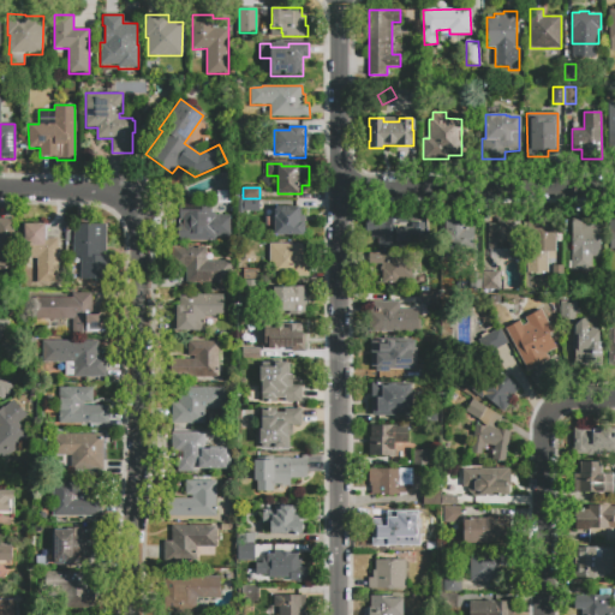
[(260,201),(260,212),(243,212),(243,214),(238,214),(238,199),(243,199),(243,201),(260,201)]
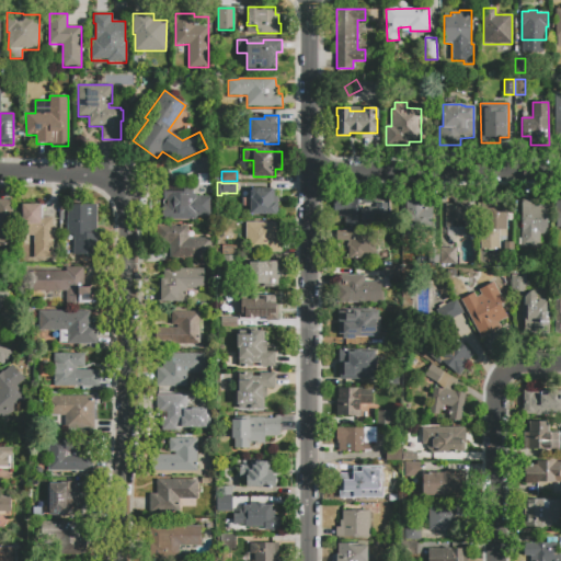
[(163,202),(163,183),(193,183),(193,194),(196,194),(196,196),(212,196),(212,216),(196,216),(196,220),(171,220),(171,217),(163,217),(163,204),(167,204),(167,202),(163,202)]
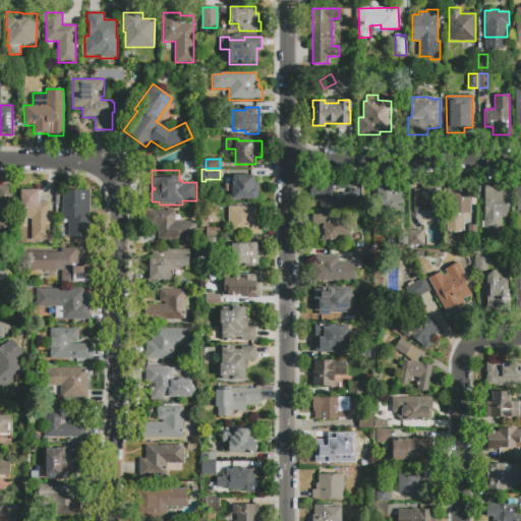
[(256,188),(256,190),(258,190),(258,197),(256,197),(256,199),(232,199),(232,183),(233,183),(233,175),(253,175),(253,177),(254,177),(254,183),(253,183),(253,188),(256,188)]
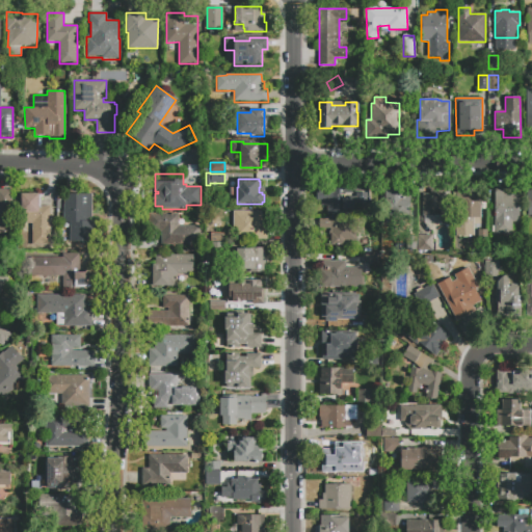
[(450,215),(442,215),(442,223),(424,223),(424,215),(423,215),(423,193),(430,193),(430,188),(448,188),(448,194),(451,194),(450,215)]
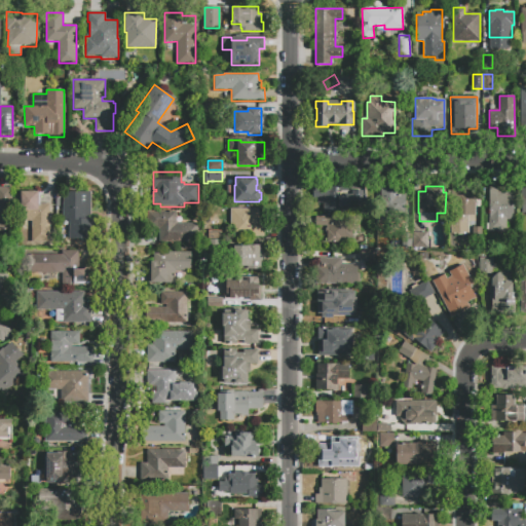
[(364,189),(364,204),(348,204),(348,215),(325,215),(325,207),(318,207),(318,201),(314,201),(314,190),(328,190),(328,189),(340,189),(340,187),(346,187),(346,189),(364,189)]
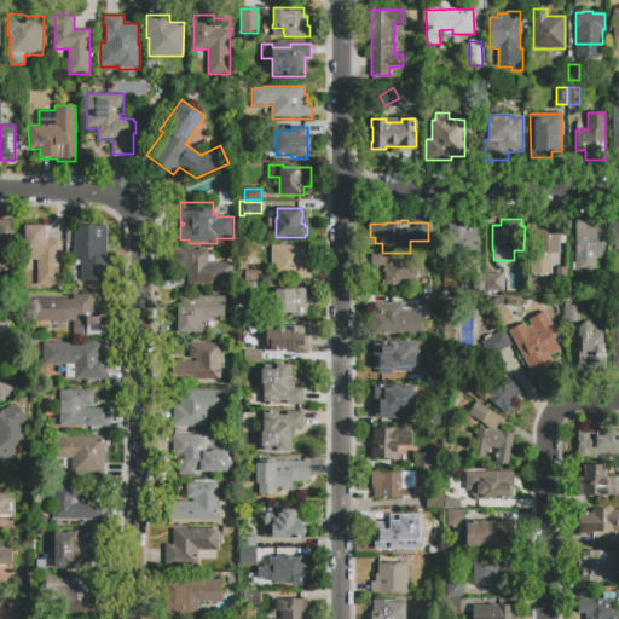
[(596,271),(576,272),(574,255),(573,255),(572,239),(576,239),(576,220),(586,220),(586,226),(593,226),(593,227),(603,227),(605,259),(595,259),(596,271)]
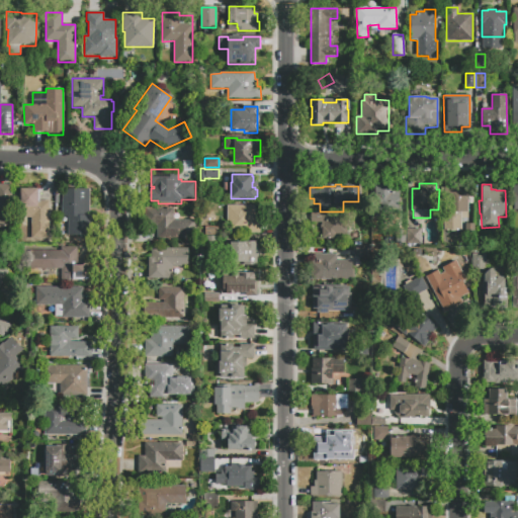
[(0,185),(11,185),(11,217),(0,217),(0,185)]
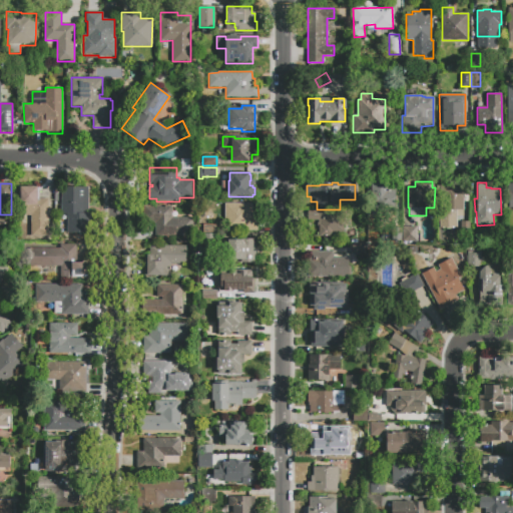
[(372,184),(388,184),(388,190),(395,190),(396,204),(372,204),(372,184)]
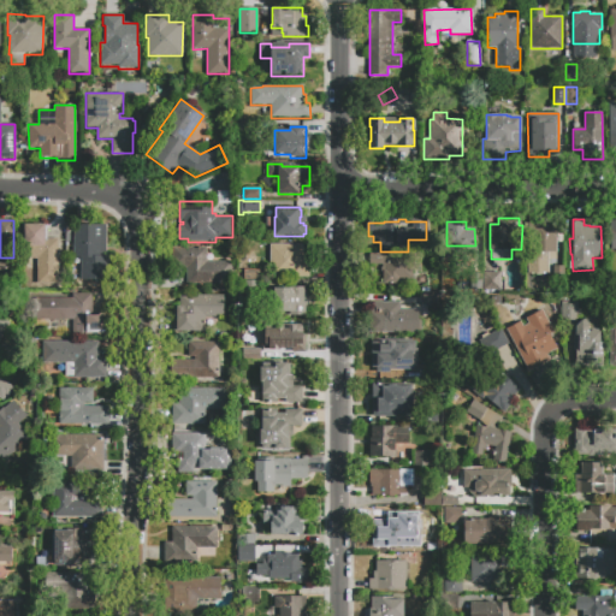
[(548,273),(527,273),(527,221),(557,221),(557,259),(548,259),(548,273)]
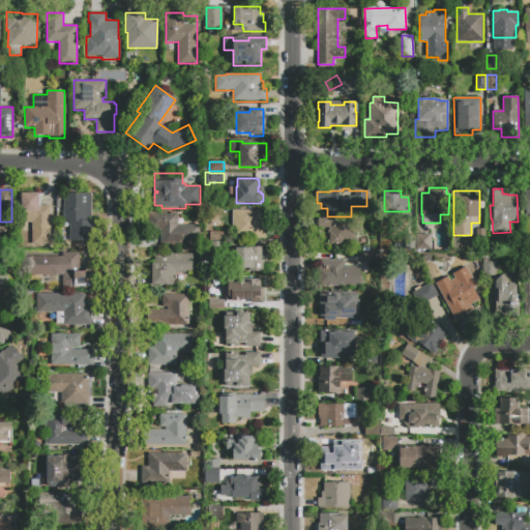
[(40,244),(32,244),(32,223),(21,223),(21,194),(39,194),(39,205),(51,205),(51,207),(57,207),(57,219),(51,219),(51,233),(56,233),(56,241),(51,241),(51,244),(48,244),(48,248),(40,248),(40,244)]
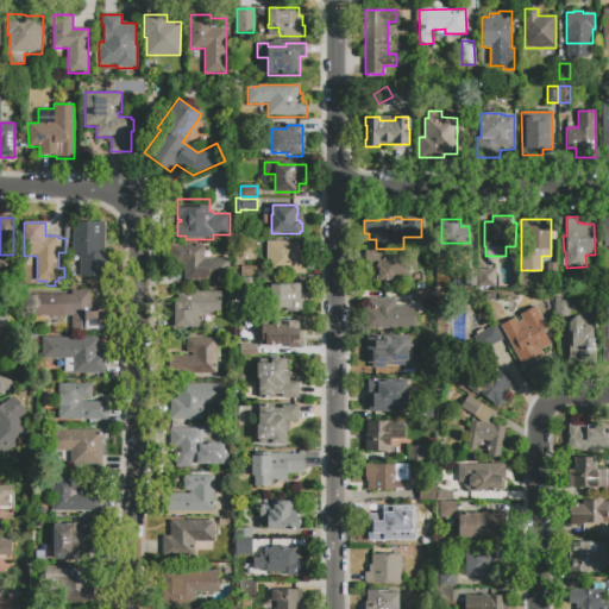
[(110,277),(80,277),(80,255),(73,255),(73,223),(105,223),(105,252),(110,252),(110,277)]
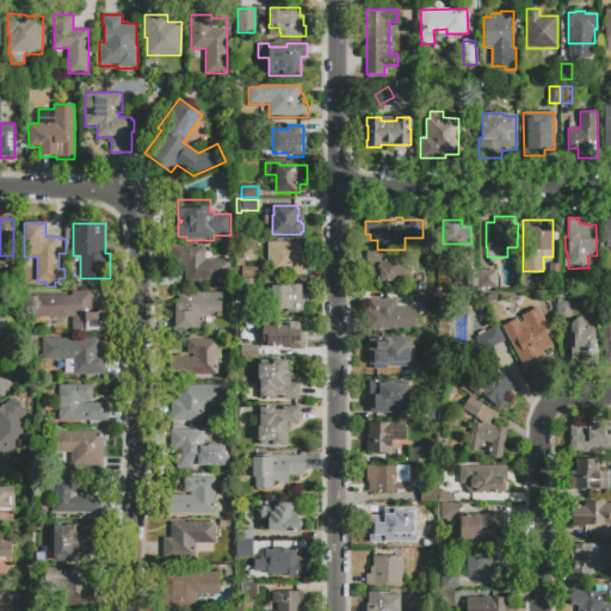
[(307,260),(307,275),(269,275),(267,242),(300,242),(300,251),(303,251),(303,260),(307,260)]
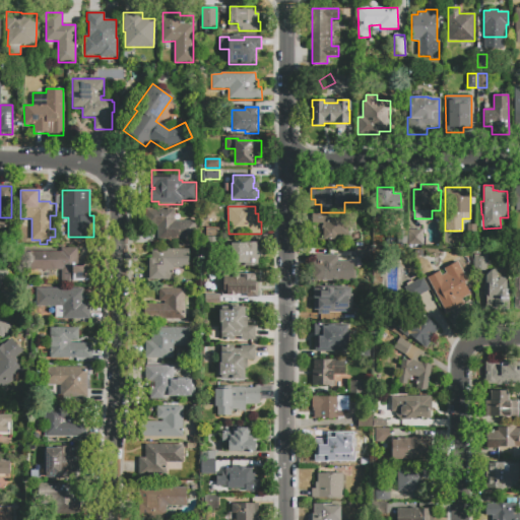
[(158,240),(157,225),(146,225),(146,208),(174,208),(174,221),(195,221),(195,240),(158,240)]
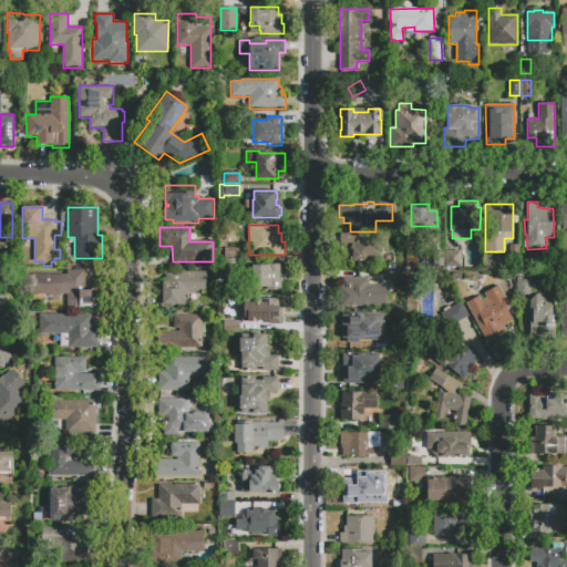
[(370,264),(353,264),(353,253),(342,253),(341,237),(380,236),(380,260),(370,260),(370,264)]
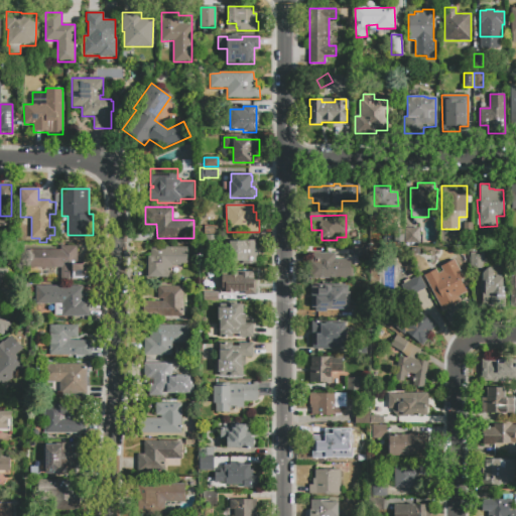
[(464,223),(473,223),(473,233),(464,233),(464,223)]
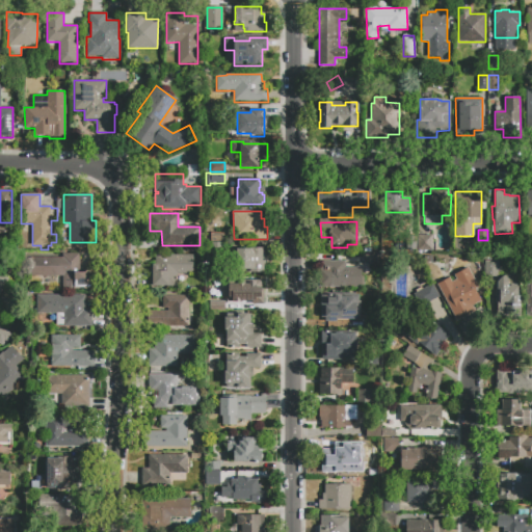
[(419,251),(419,236),(432,235),(432,251),(419,251)]
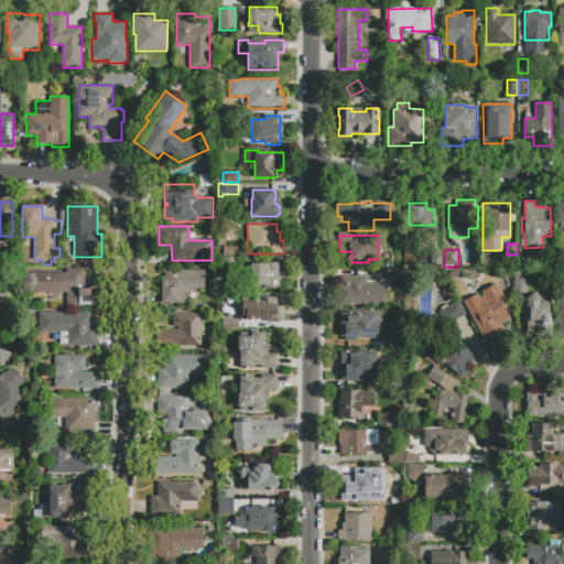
[(432,268),(432,252),(443,251),(443,268),(432,268)]
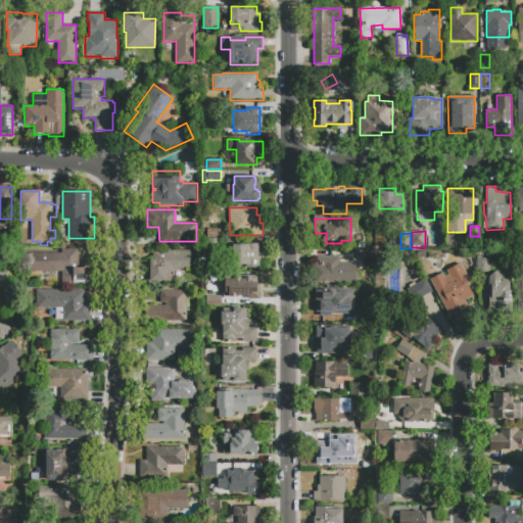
[(206,238),(222,238),(222,251),(206,251),(206,238)]
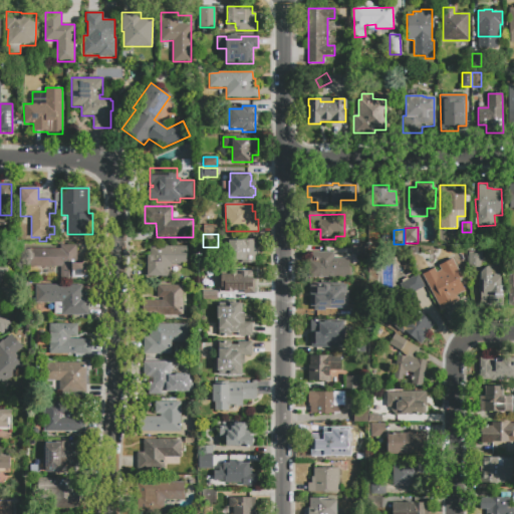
[(241,260),(227,261),(227,240),(244,240),(244,239),(256,239),(256,264),(241,264),(241,260)]
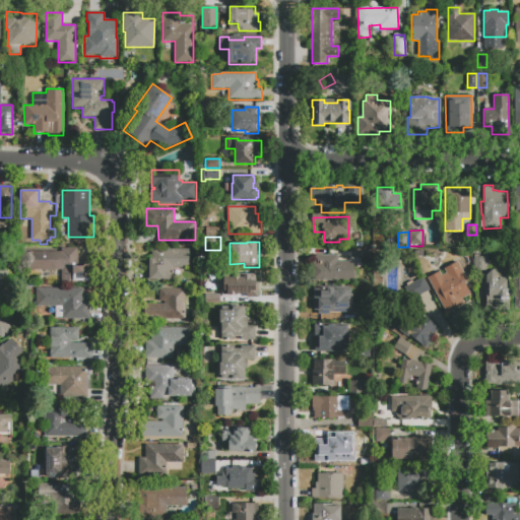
[(78,266),(83,266),(83,264),(88,264),(88,281),(74,281),(74,282),(61,282),(61,269),(30,269),(30,252),(61,252),(61,248),(78,248),(78,266)]
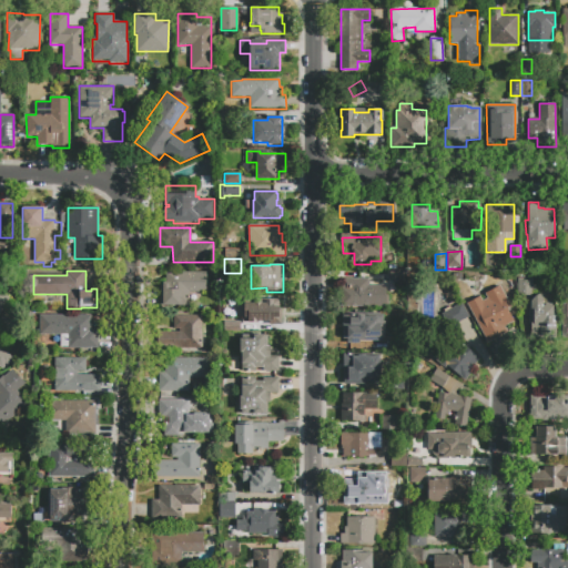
[(166,272),(206,272),(206,292),(190,292),(190,305),(160,305),(160,285),(163,285),(163,282),(166,282),(166,272)]
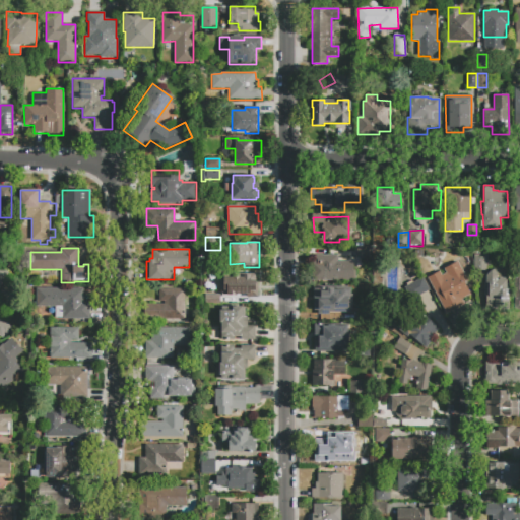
[(371,261),(356,261),(356,252),(371,252),(371,261)]
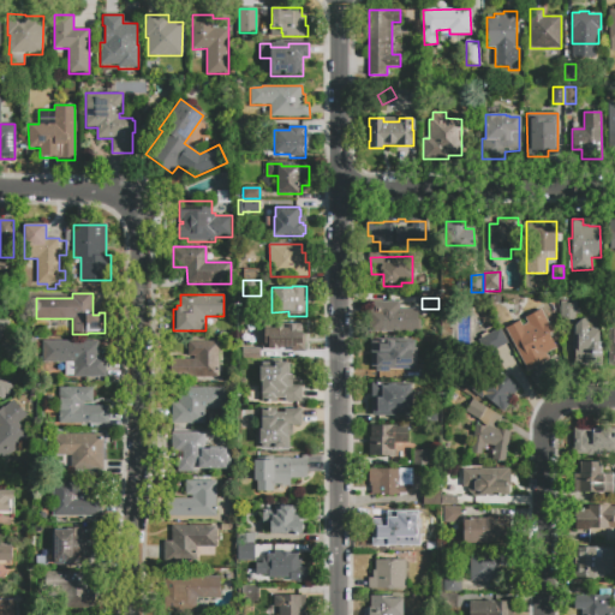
[(418,309),(418,332),(374,333),(372,311),(375,311),(375,302),(399,302),(399,309),(418,309)]
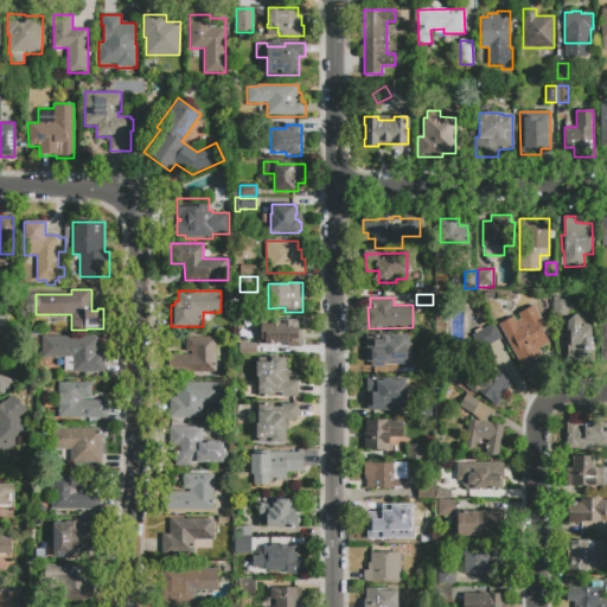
[(553,315),(553,298),(568,298),(569,315),(553,315)]
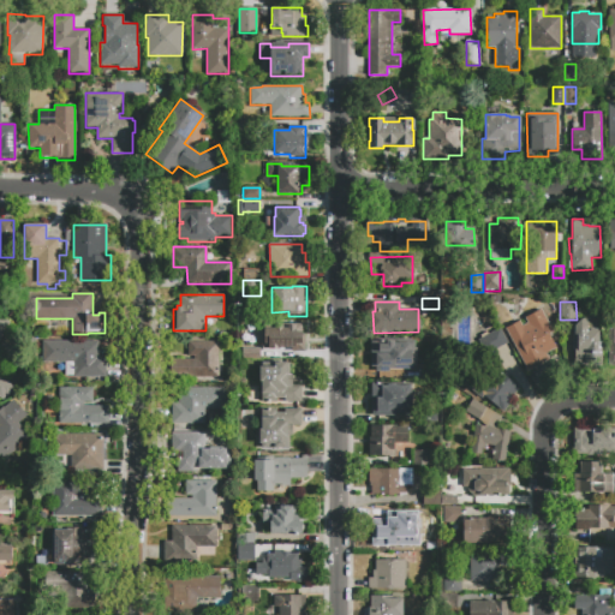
[(549,359),(527,371),(505,329),(520,321),(523,326),(527,323),(525,318),(542,309),(553,332),(549,333),(556,348),(547,353),(549,359)]
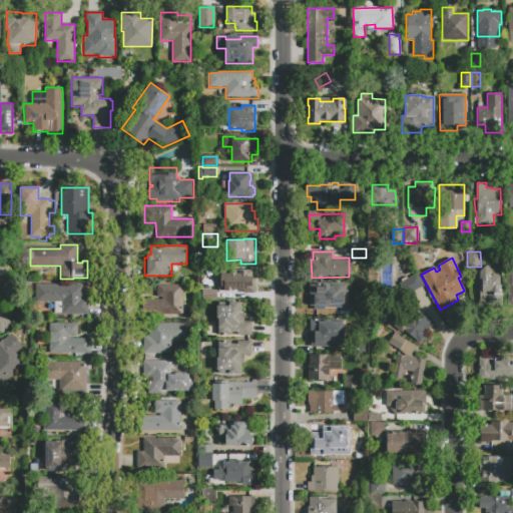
[(479,271),(486,265),(491,270),(490,271),(490,277),(491,277),(491,275),(498,275),(498,277),(502,277),(502,301),(492,301),(492,307),(480,307),(480,293),(477,293),(477,279),(479,279),(479,271)]
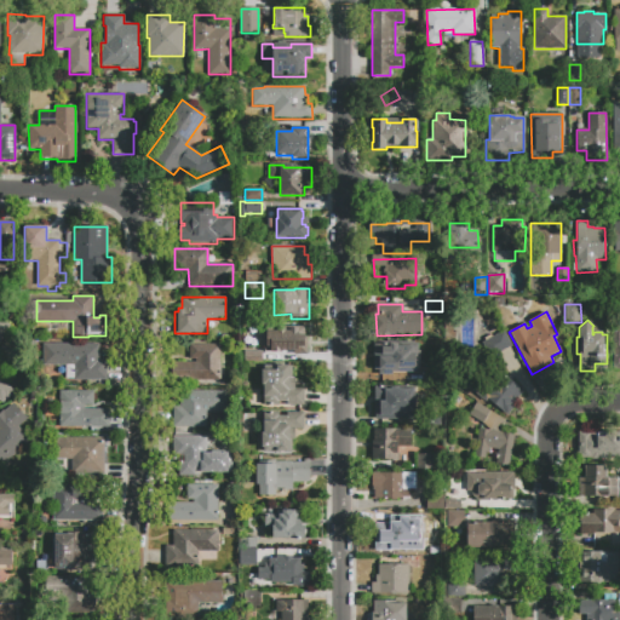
[(0,323),(7,329),(0,340),(0,380),(15,390),(7,400),(6,400),(4,403),(0,401),(0,323)]
